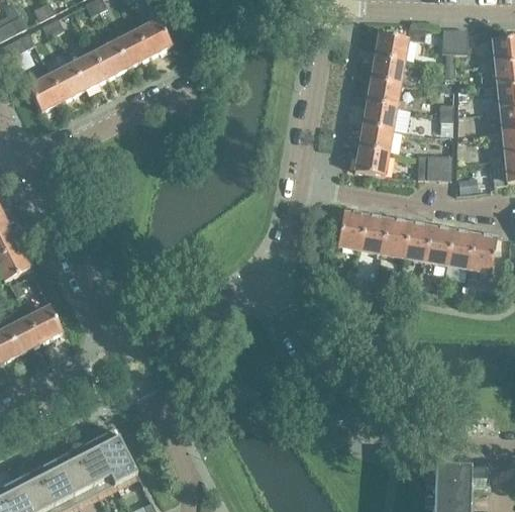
[(52,0),(42,5),(48,16),(57,11),(52,0)]
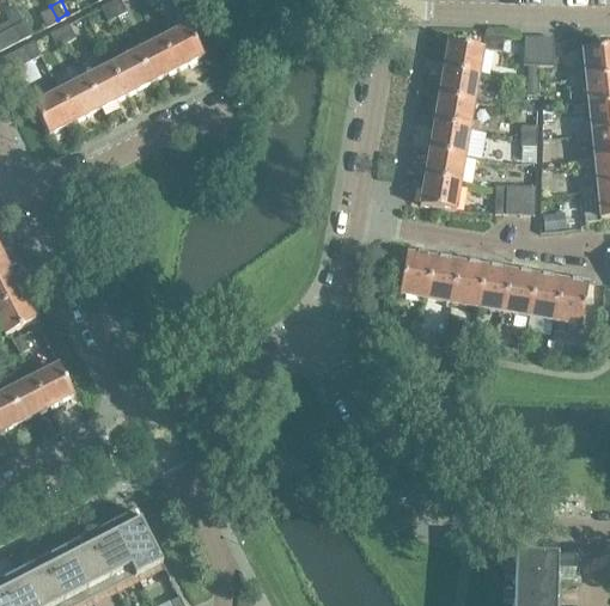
[(119,13),(113,0),(104,5),(110,18),(119,13)]
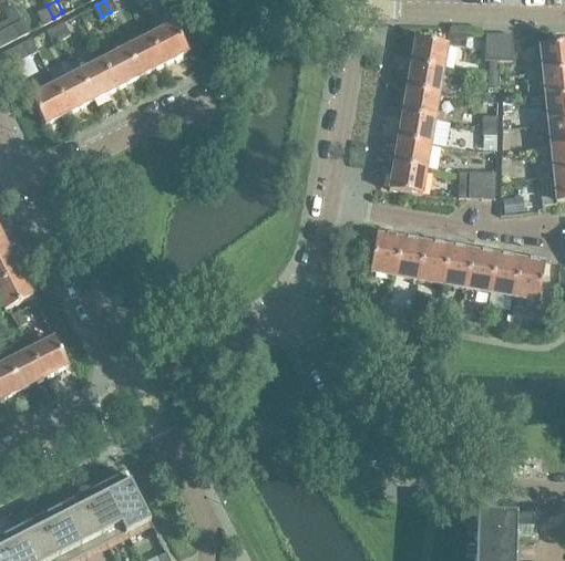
[(104,0),(110,12),(119,8),(115,0),(104,0)]
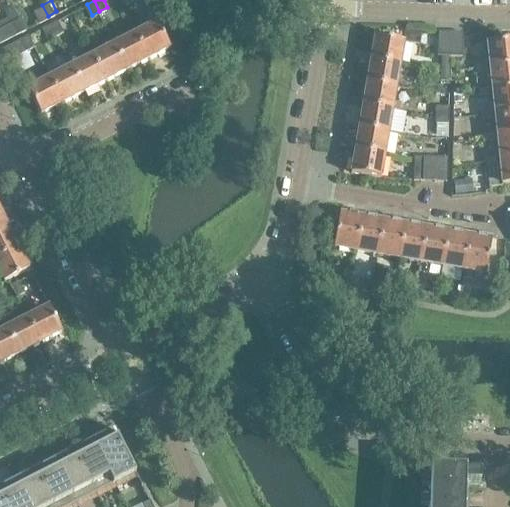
[(48,16),(42,5),(35,8),(40,20),(48,16)]
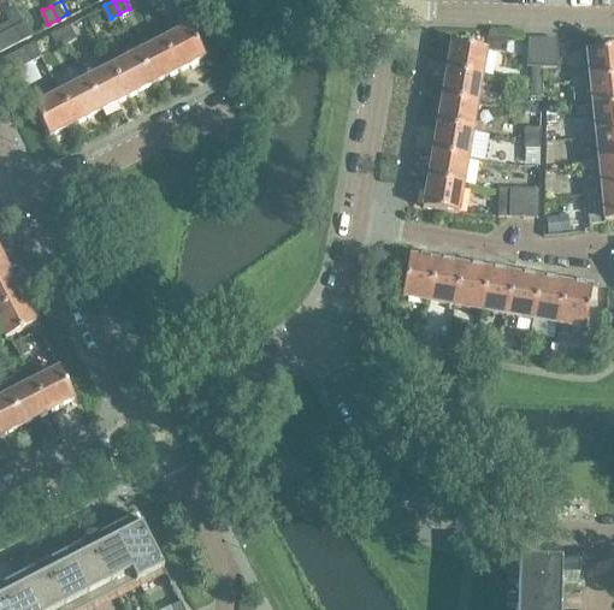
[(33,33),(25,19),(16,24),(23,37),(33,33)]
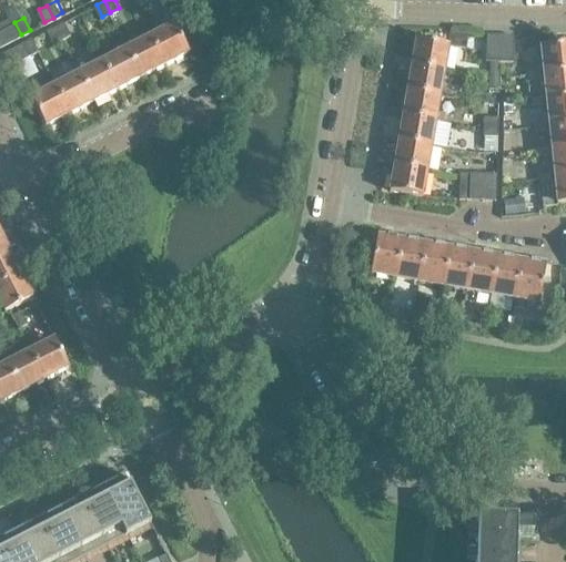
[(66,20),(57,24),(63,37),(71,32),(66,20)]
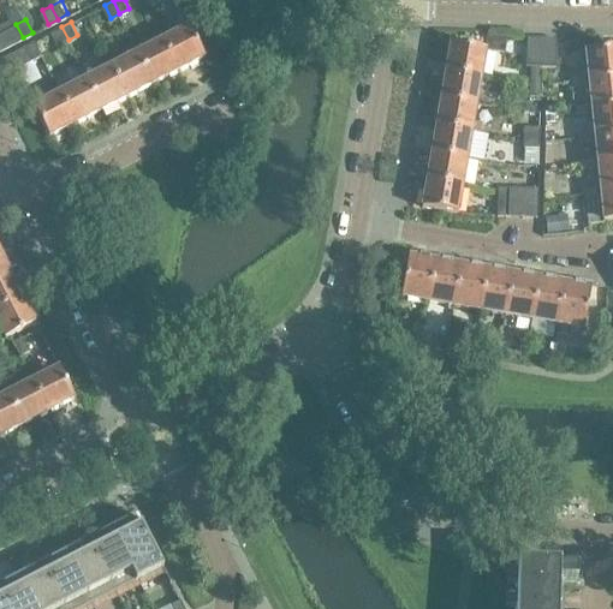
[(190,22),(164,35),(179,66),(206,53),(190,22)]
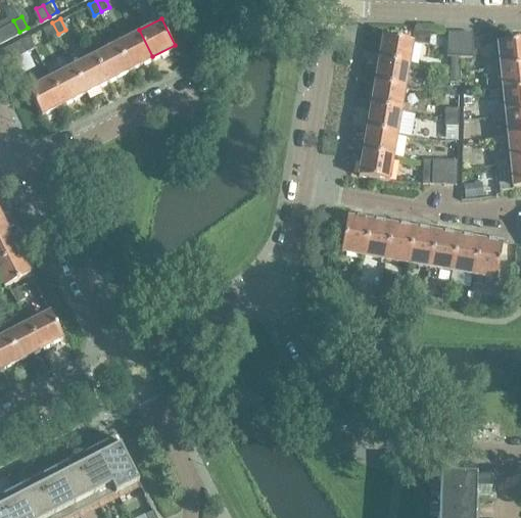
[(13,20),(0,27),(0,42),(5,40),(19,32),(13,20)]
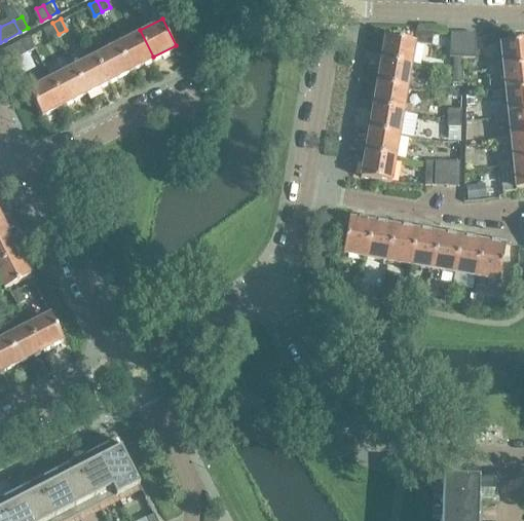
[(59,34),(52,23),(45,26),(51,37),(59,34)]
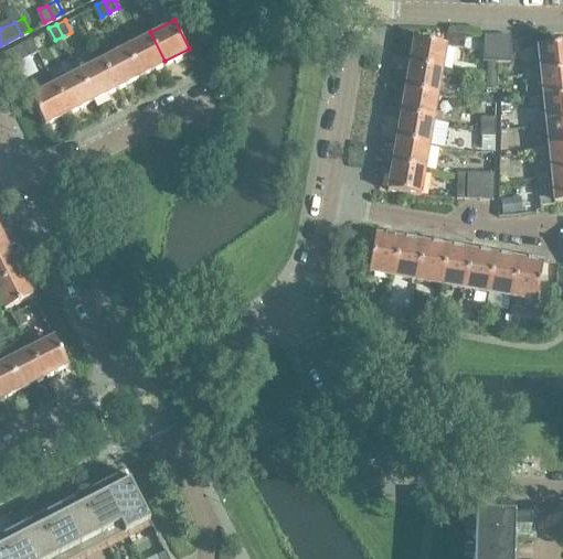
[(498,57),(499,31),(486,31),(485,57),(489,57),(498,57)]
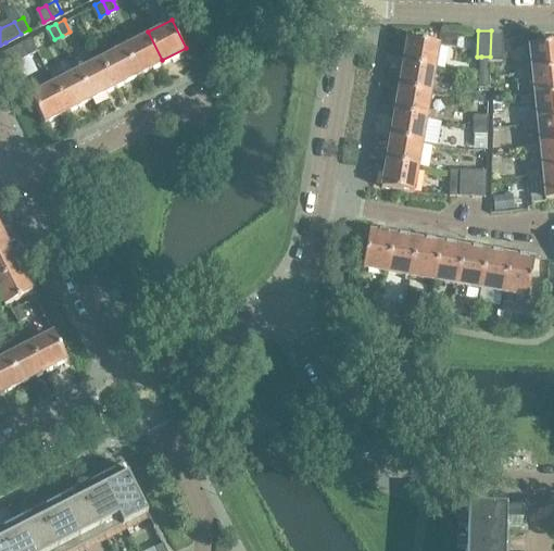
[(503,58),(504,32),(491,30),(490,57),(491,57),(503,58)]
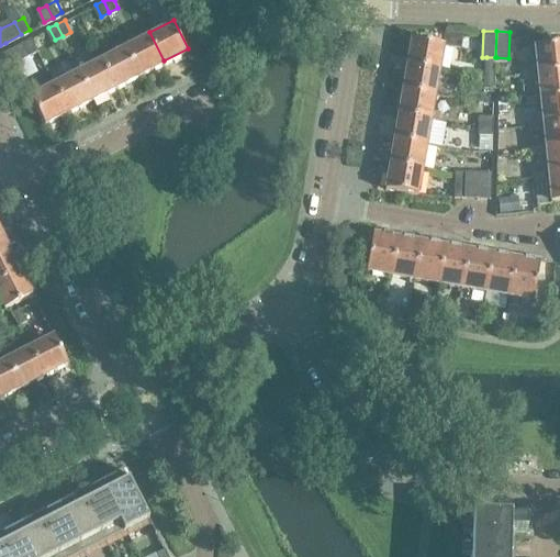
[(537,31),(521,32),(523,45),(537,44),(539,44),(537,31)]
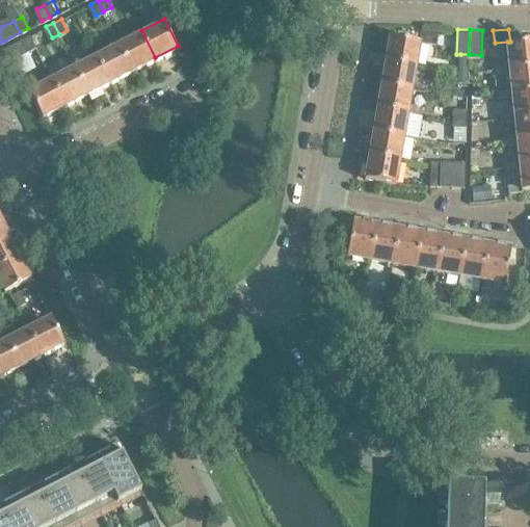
[(133,69),(155,57),(141,30),(120,42),(133,69)]
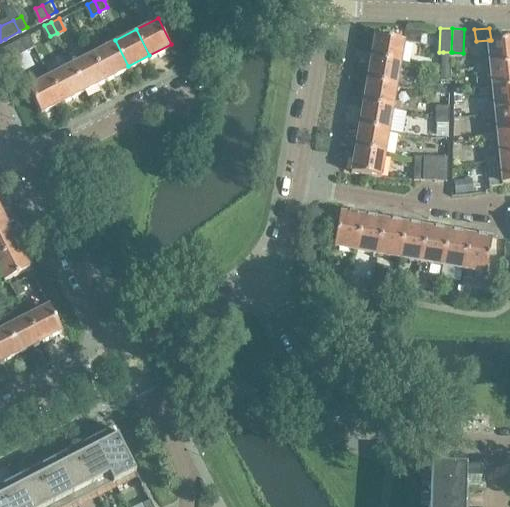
[(405,37),(376,32),(372,55),(402,61),(405,37)]
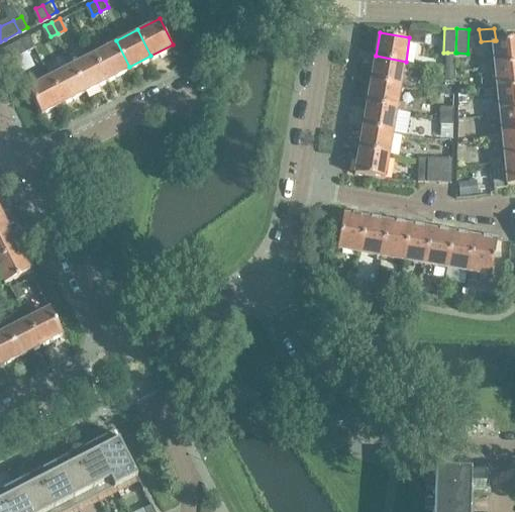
[(35,44),(29,33),(22,37),(27,48),(35,44)]
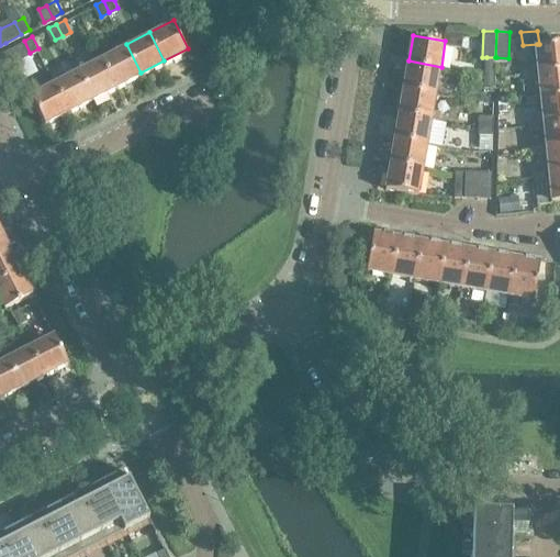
[(537,44),(539,70),(559,67),(559,40),(558,40),(559,42),(539,44),(537,44)]
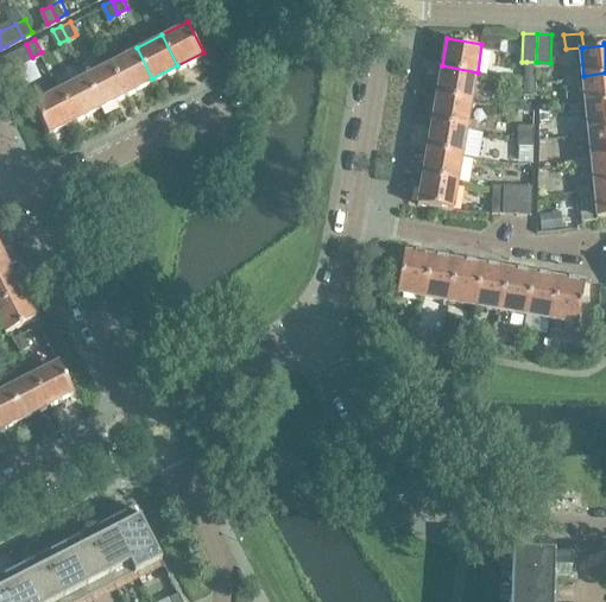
[(26,44),(1,57),(7,70),(17,65),(32,57),(26,44)]
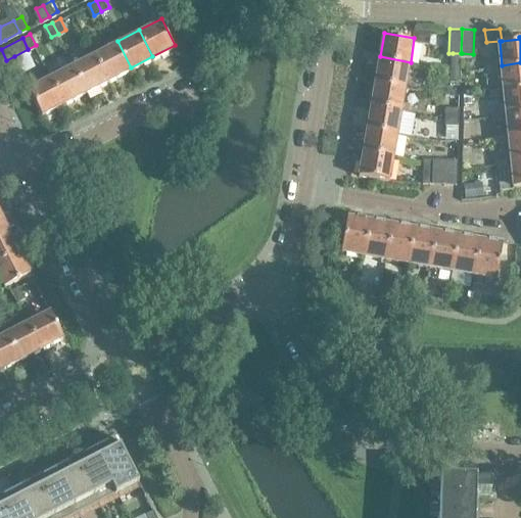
[(108,79),(131,67),(117,41),(95,52),(108,79)]
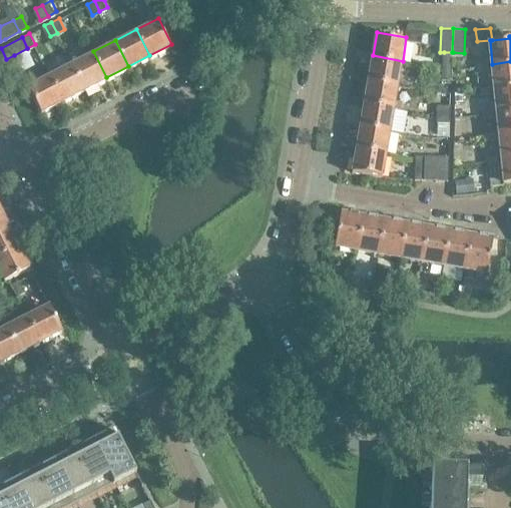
[(85,88),(106,77),(93,51),(72,62),(85,88)]
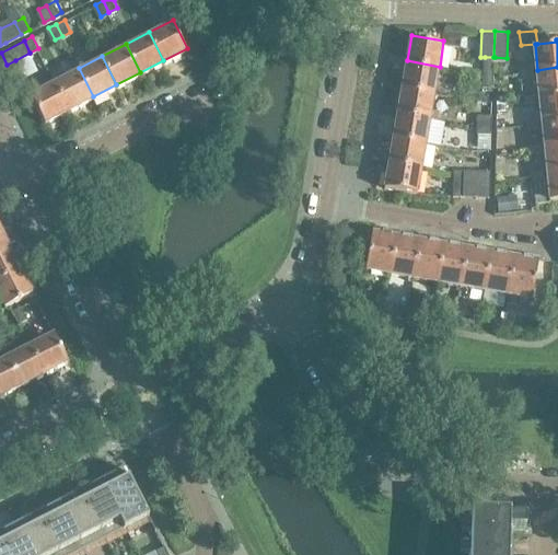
[(495,57),(493,57),(485,57),(485,71),(495,71),(495,57)]
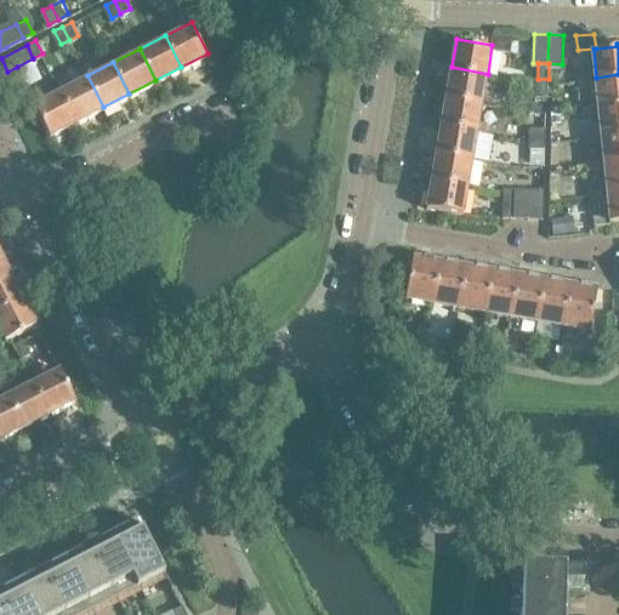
[(483,101),(488,74),(452,67),(447,95),(483,101)]
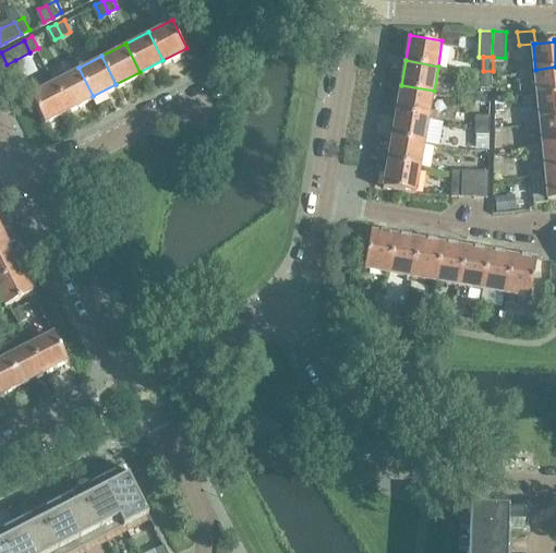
[(555,67),(535,70),(539,95),(555,92),(555,67)]
